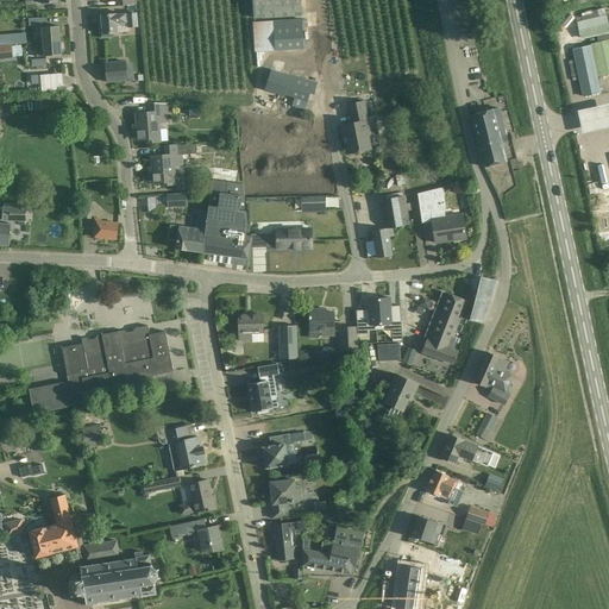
[(36,4),(35,0),(25,0),(26,5),(25,5),(26,13),(38,13),(38,4),(36,4)]
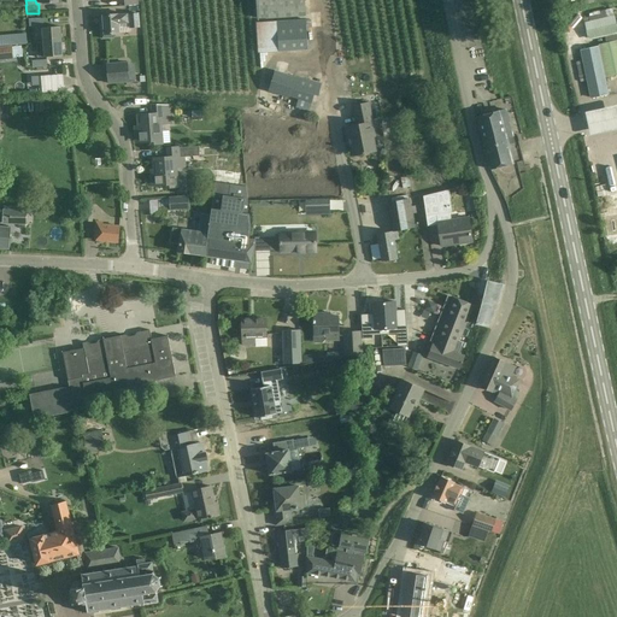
[(306,16),(305,0),(256,0),(258,18),(306,16)]
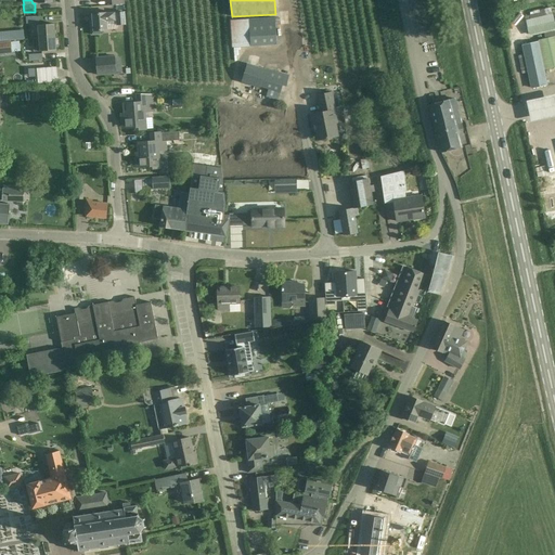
[(552,15),(551,8),(540,10),(540,9),(532,11),(532,14),(533,20),(527,22),(530,35),(554,28),(554,23),(553,15),(552,15)]
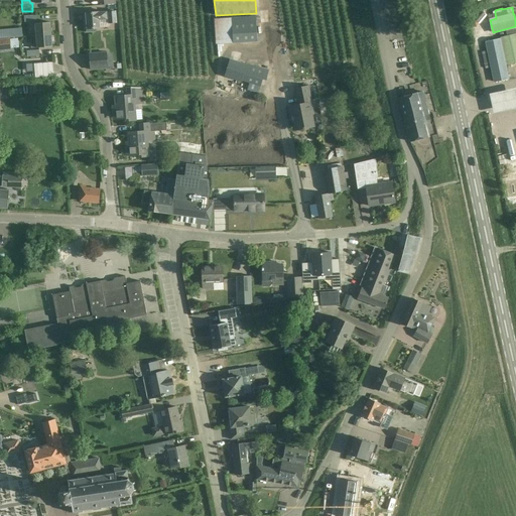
[(109,18),(109,23),(115,23),(114,11),(108,12),(109,16),(107,16),(106,12),(98,13),(98,12),(86,13),(87,18),(85,18),(86,31),(97,30),(97,28),(99,27),(99,19),(107,18),(109,18)]
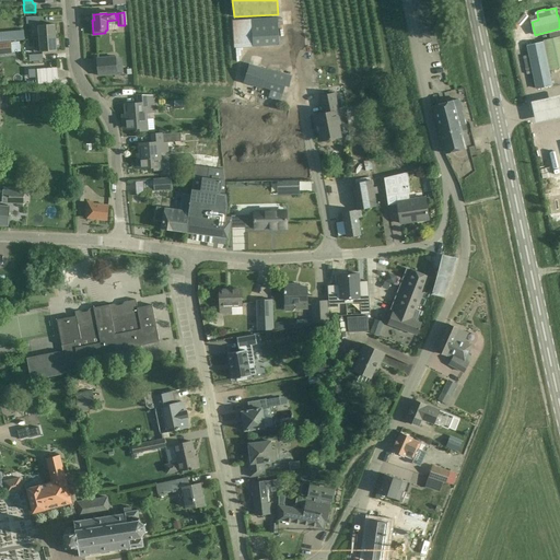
[(279,45),(277,19),(232,21),(234,47),(279,45)]
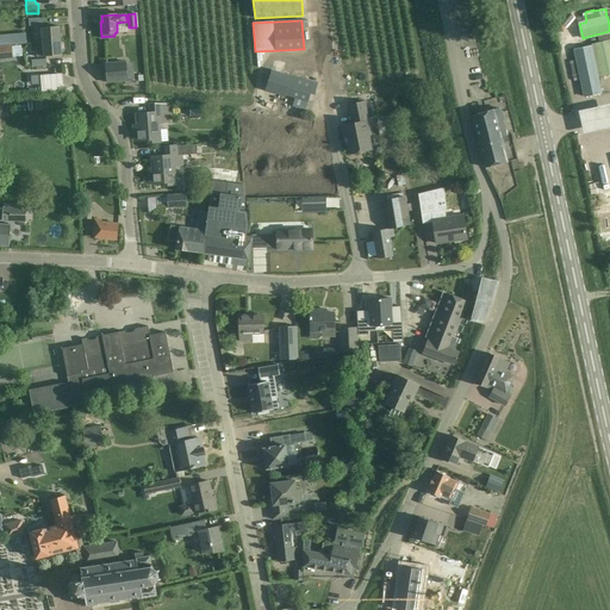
[(42,27),(43,42),(61,41),(60,26),(42,27)]
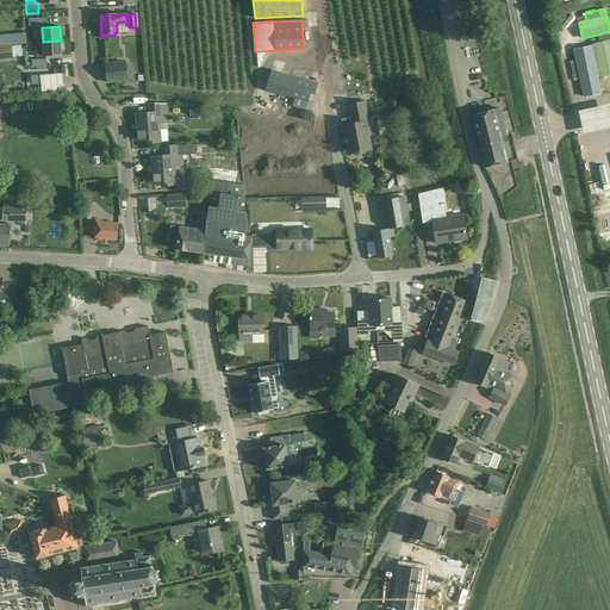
[(0,45),(26,43),(26,33),(0,36),(0,45)]
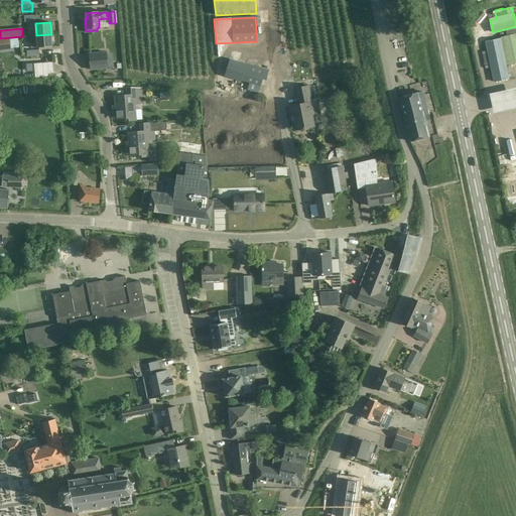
[(515,62),(515,33),(499,37),(500,39),(486,42),(488,51),(482,52),(486,69),(491,68),(494,82),(508,79),(505,66),(515,62)]
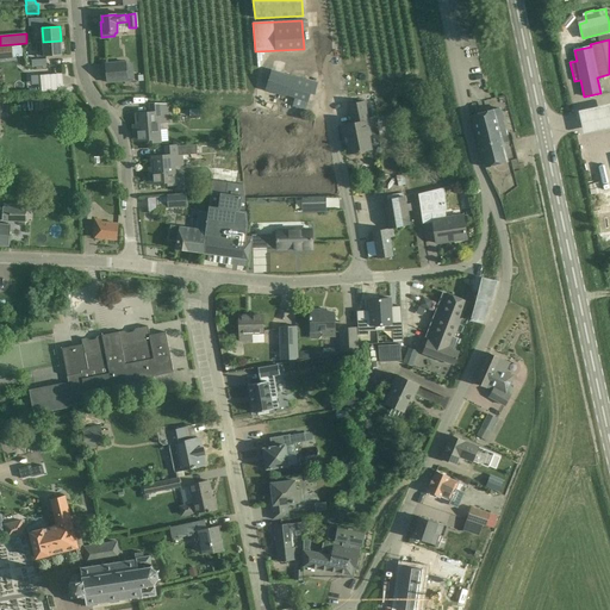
[(62,55),(61,41),(43,42),(43,43),(36,43),(37,57),(62,55)]
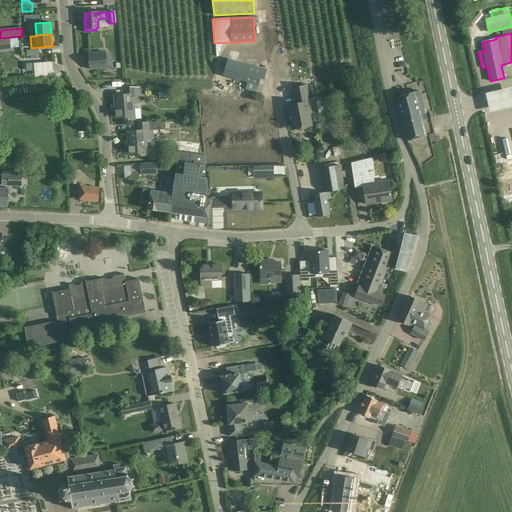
[(0,49),(11,48),(10,39),(0,39),(0,49)]
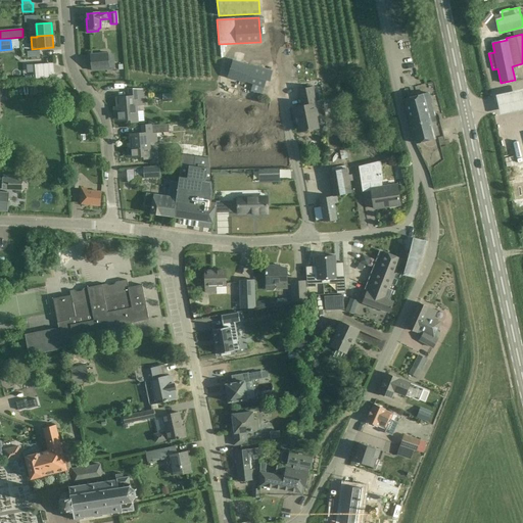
[(109,69),(108,53),(91,54),(92,70),(109,69)]
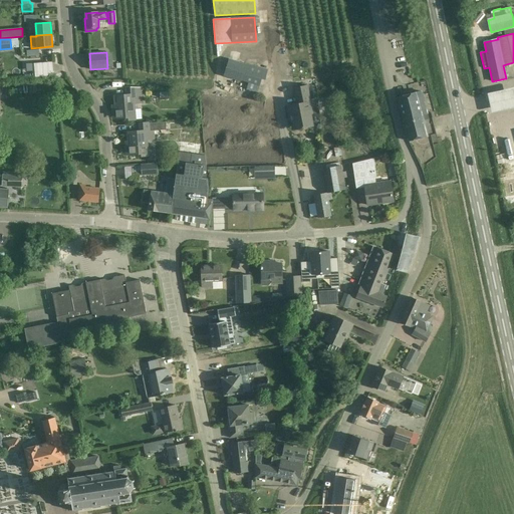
[(245,63),(229,59),(223,75),(240,81),(241,80),(248,83),(246,89),(257,92),(259,86),(261,79),(265,80),(268,70),(245,63)]
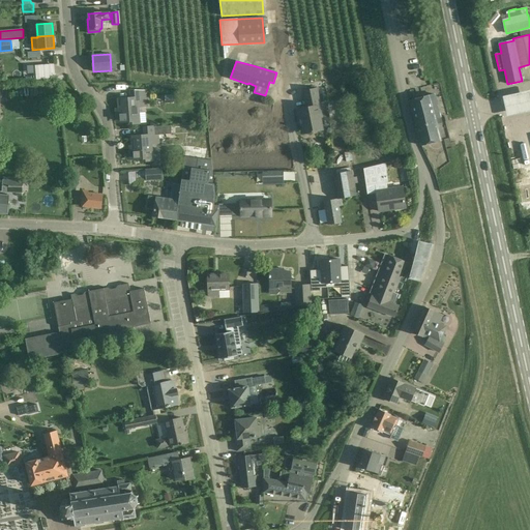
[(54,63),(35,64),(35,79),(55,78),(54,63)]
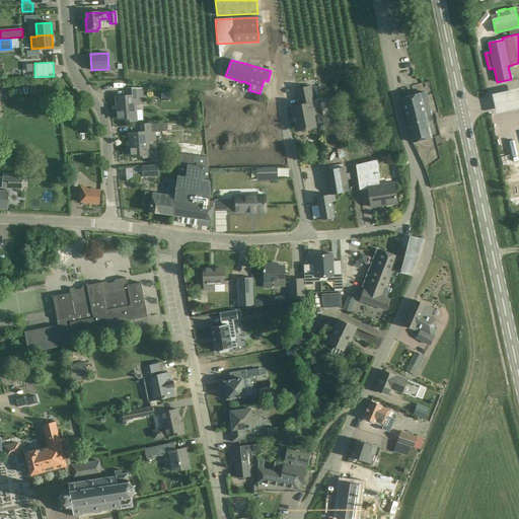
[(314,107),(310,86),(296,89),(299,105),(290,106),(292,118),(294,118),(297,131),(316,127),(312,108),(314,107)]
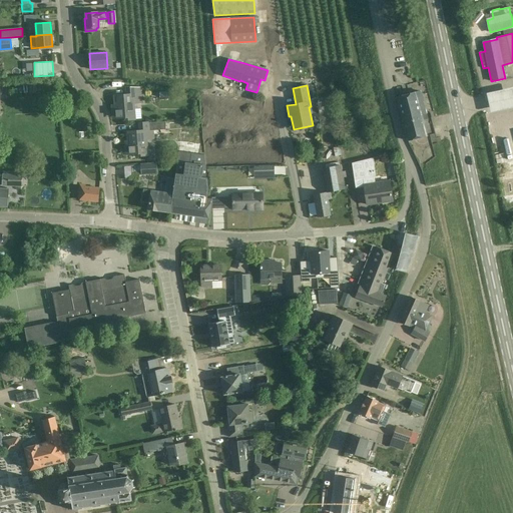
[(512,86),(488,93),(492,112),(512,106),(512,86)]
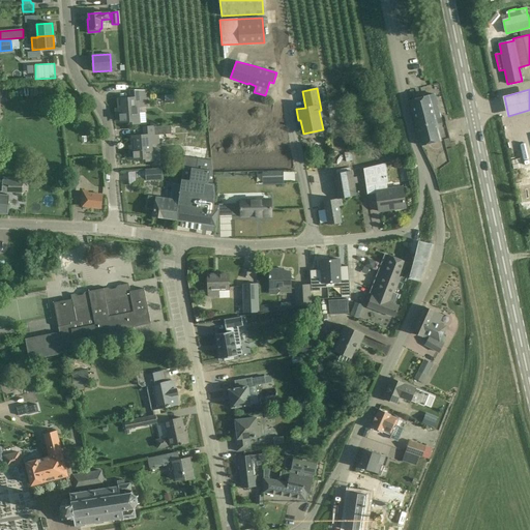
[(145,91),(130,90),(130,98),(118,99),(120,122),(129,121),(129,124),(140,123),(139,107),(146,106),(145,91)]
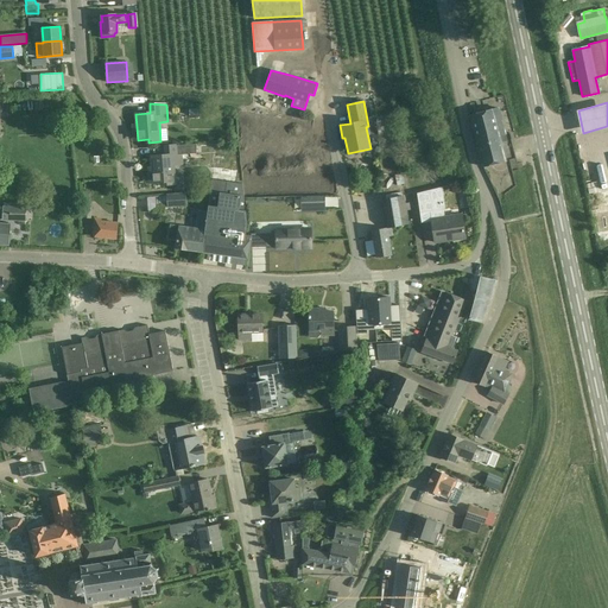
[(501,143),(507,141),(499,108),(493,109),(470,115),(477,146),(482,166),(506,162),(501,143)]
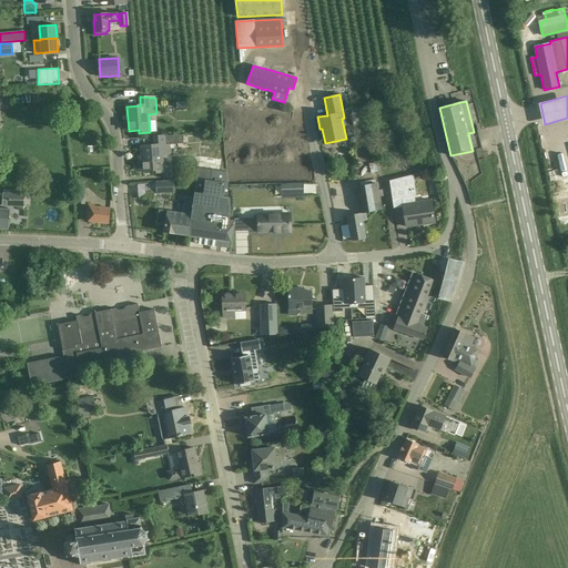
[(154,145),(141,146),(143,171),(153,170),(153,173),(163,172),(162,154),(170,153),(170,144),(183,143),(183,137),(183,135),(173,135),(169,137),(169,135),(165,135),(154,137),(154,145)]
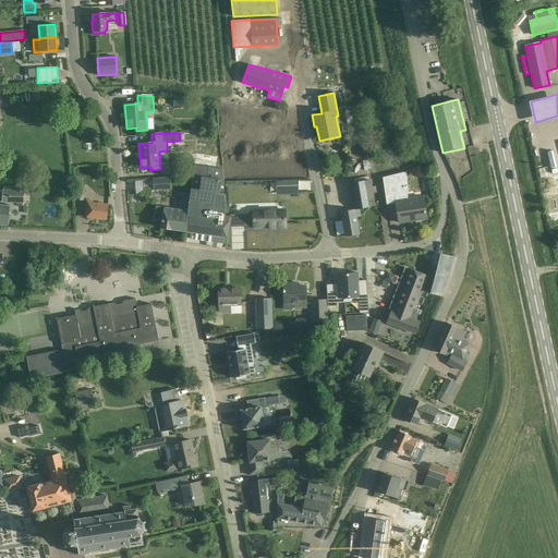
[(215,166),(219,147),(196,143),(193,161),(215,166)]
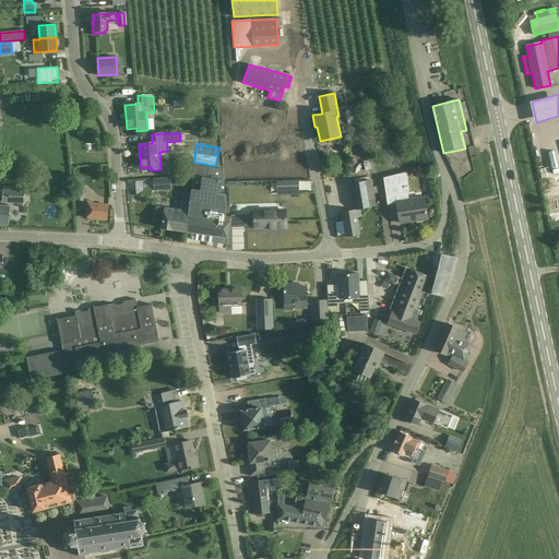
[(194,165),(193,176),(207,178),(209,167),(194,165)]
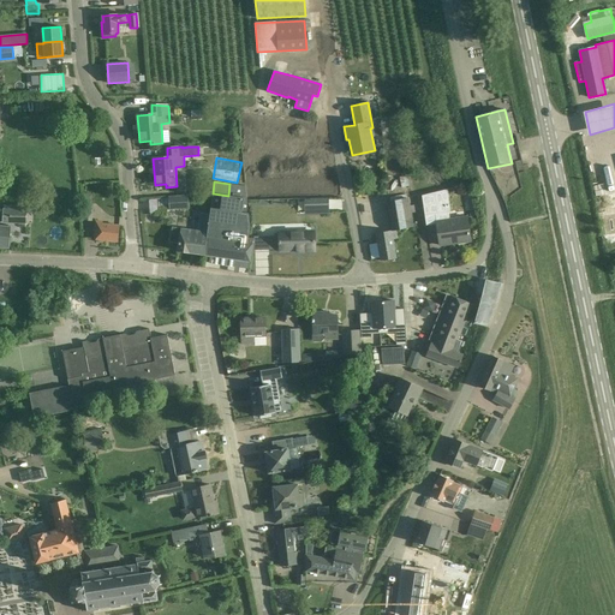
[(172,227),(171,242),(178,243),(177,251),(206,255),(210,256),(209,263),(234,267),(234,266),(239,266),(239,268),(249,269),(250,257),(254,239),(248,238),(249,227),(245,185),(238,184),(230,184),(228,196),(213,193),(209,215),(201,214),(198,231),(180,228),(172,227)]
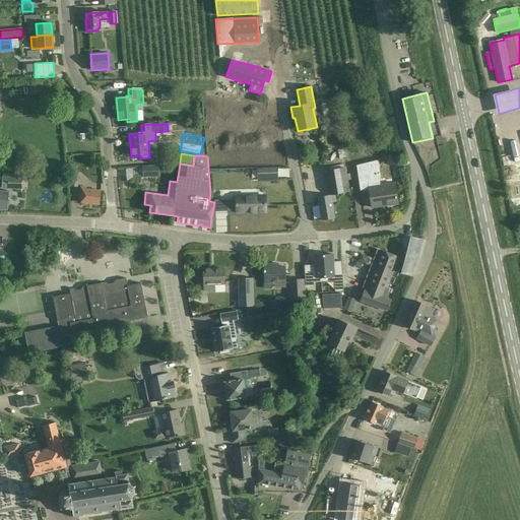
[(368,181),(369,187),(380,186),(379,180),(381,179),(378,159),(356,165),(360,182),(368,181)]
